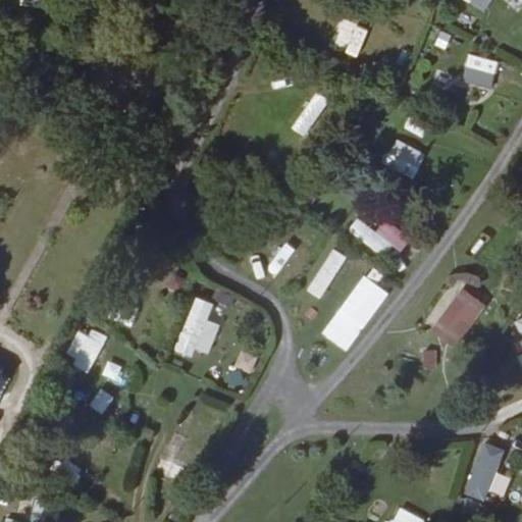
[(464,0),(484,13),(492,0),(464,0)]
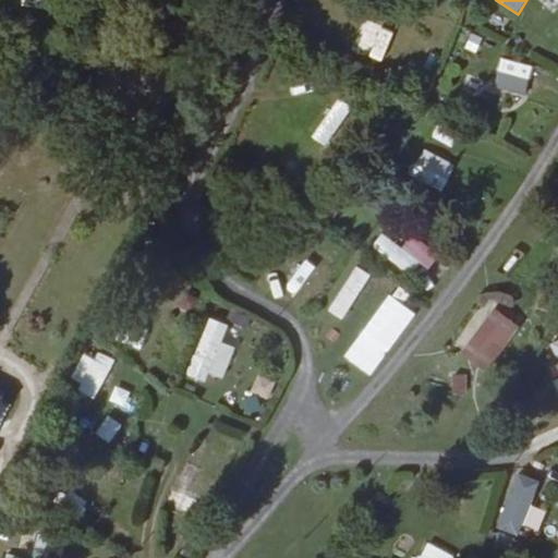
[(379,59),(392,33),(365,19),(351,46),(379,59)]
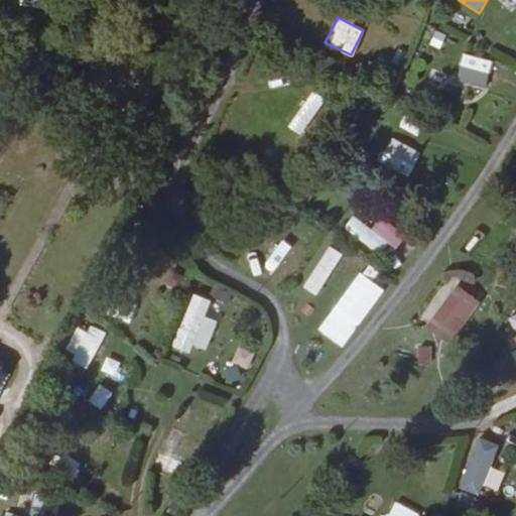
[(488,88),(494,60),(463,54),(457,81),(488,88)]
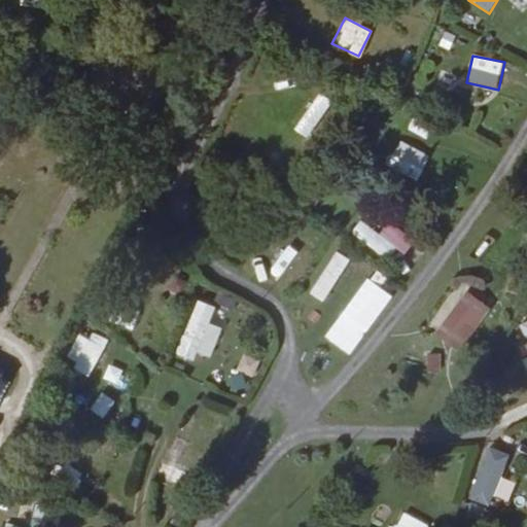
[(306,139),(335,103),(322,93),(293,129),(306,139)]
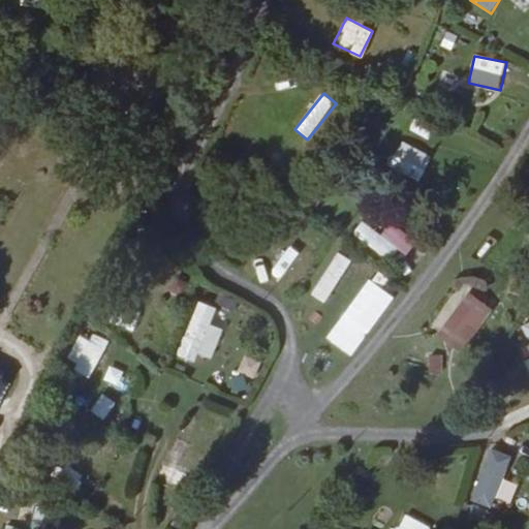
[(429,142),(437,125),(417,115),(409,131),(429,142)]
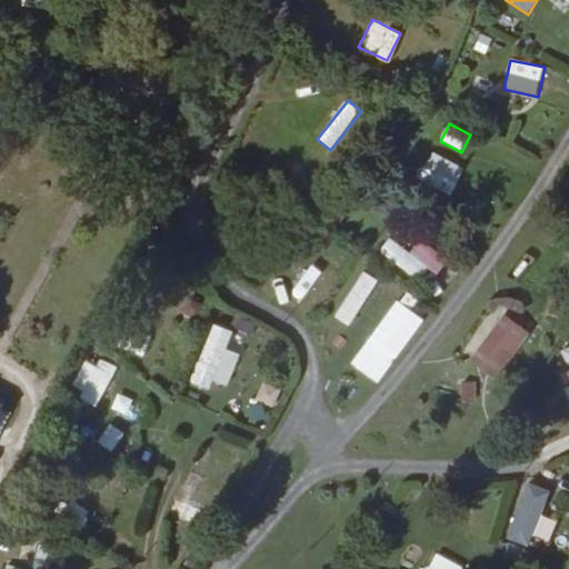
[(417,177),(449,197),(466,171),(433,151),(417,177)]
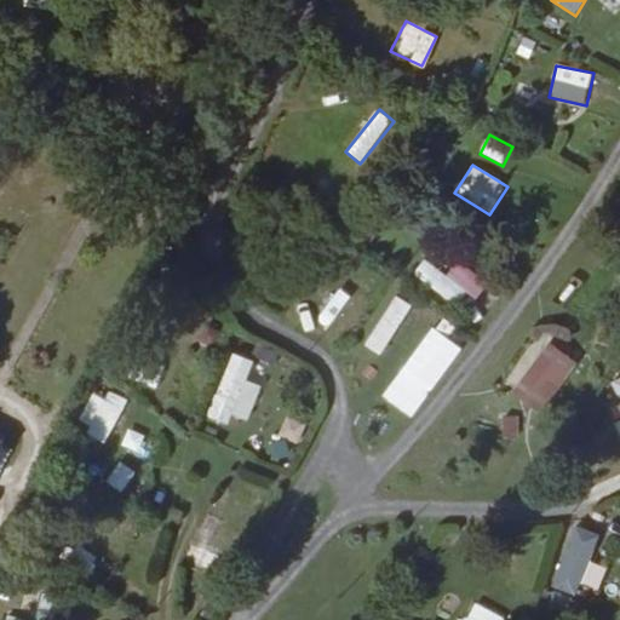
[(425,258),(413,273),(460,311),(486,281),(459,260),(447,276),(425,258)]
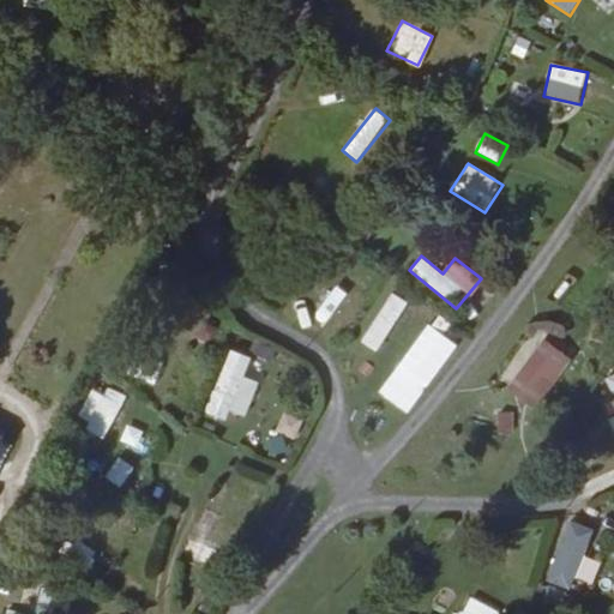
[(377,353),(409,302),(392,293),(360,342),(377,353)]
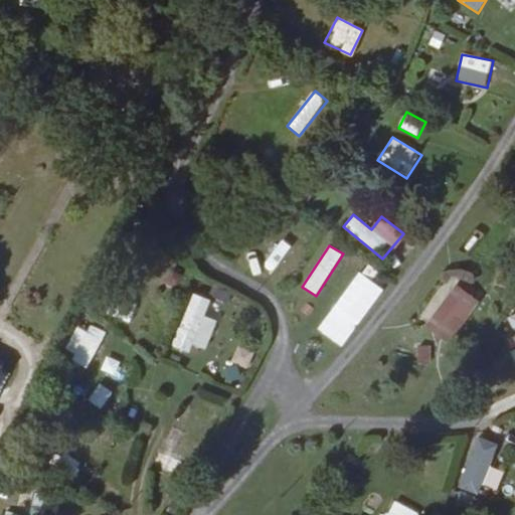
[(423,326),(448,344),(479,301),(455,284),(423,326)]
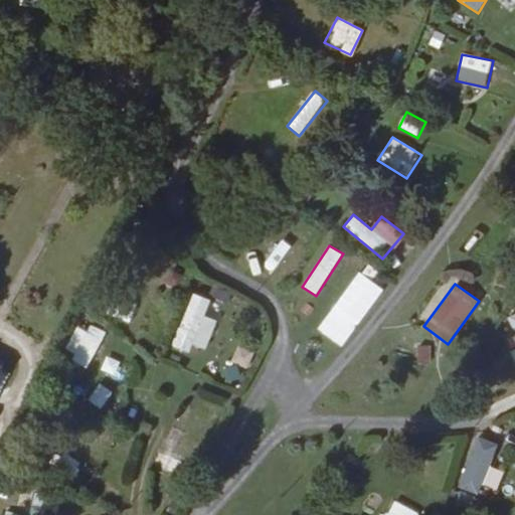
[(189,294),(175,346),(206,355),(216,319),(206,316),(211,300),(189,294)]
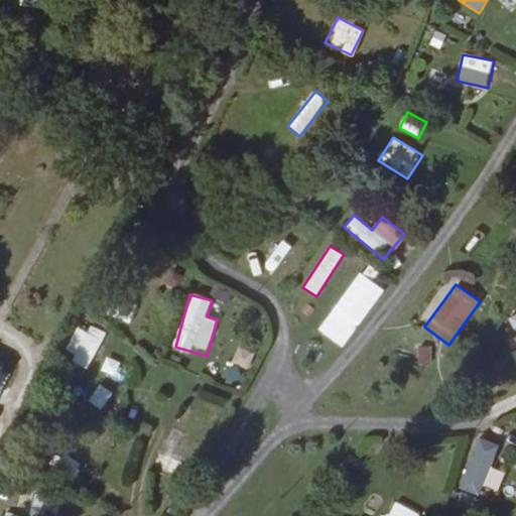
[(88,368),(104,336),(79,323),(61,355),(88,368)]
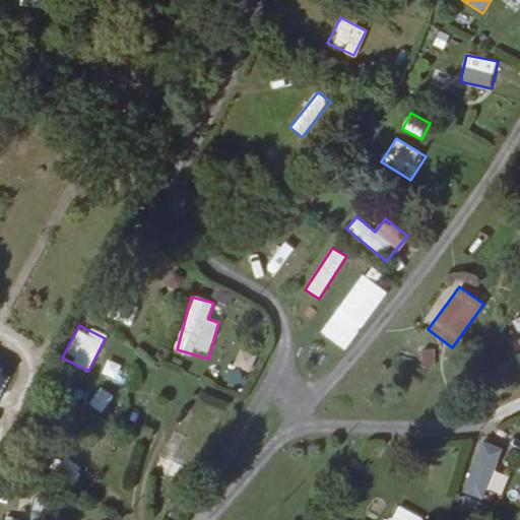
[(99,387),(88,404),(102,411),(112,394),(99,387)]
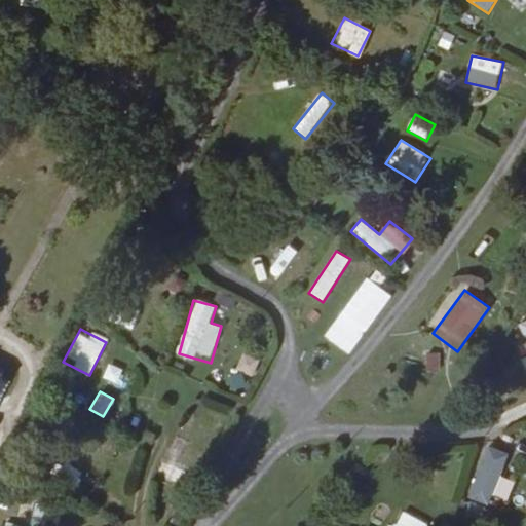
[(190,496),(230,408),(196,392),(156,482),(190,496)]
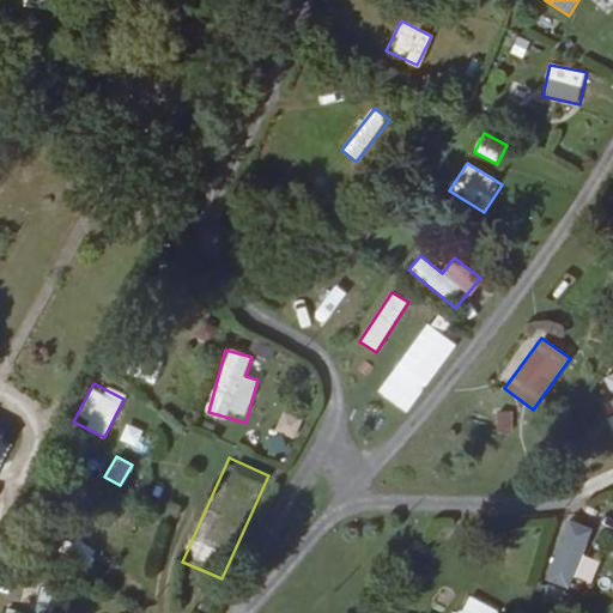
[(576,592),(592,527),(564,520),(548,584),(576,592)]
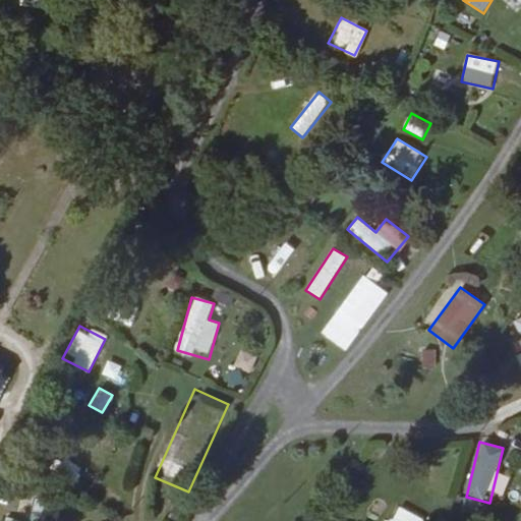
[(37,520),(55,520),(60,511),(39,500),(30,518),(37,520)]
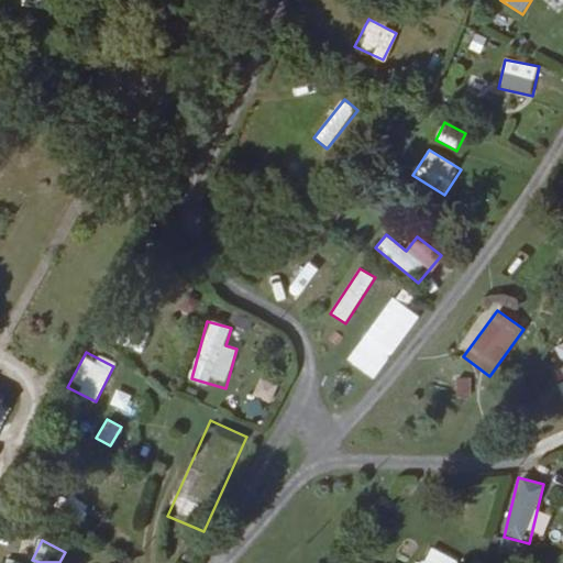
[(431,547),(422,562),(454,562),(456,560),(431,547)]
